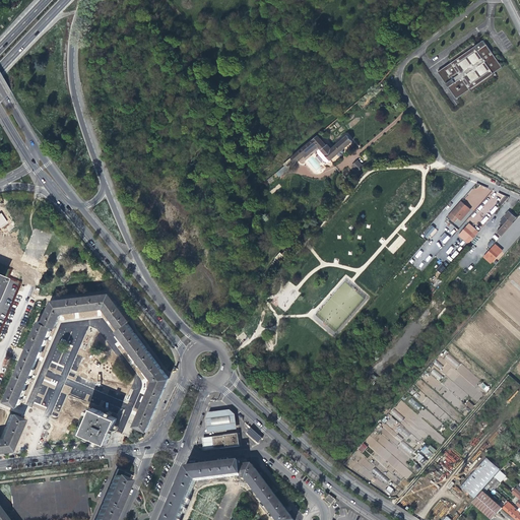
[(438,72),(457,99),(502,68),(482,41),(438,72)]
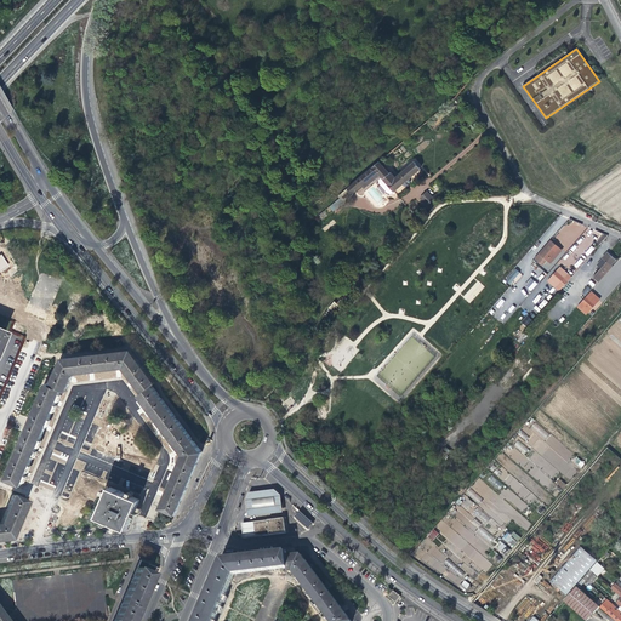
[(380,161),(347,188),(354,195),(363,188),(365,191),(381,178),(383,180),(380,181),(391,194),(420,170),(414,163),(394,178),(388,171),(386,167),(385,169),(380,161)]
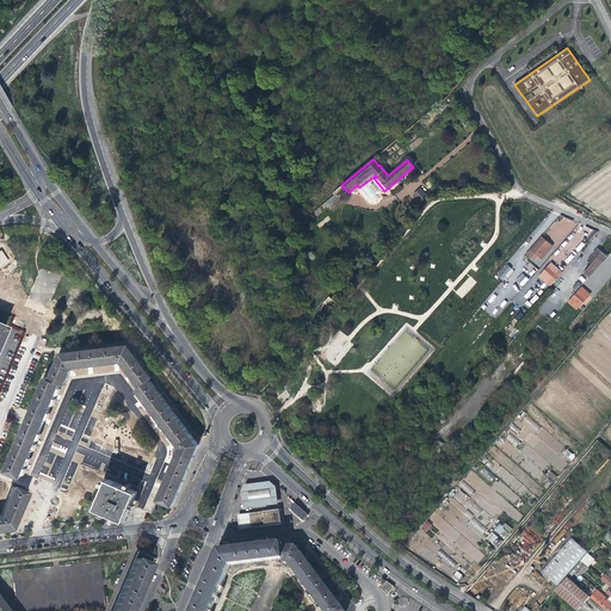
[(341,185),(333,193),(334,195),(338,199),(347,192),(349,192),(341,185)]
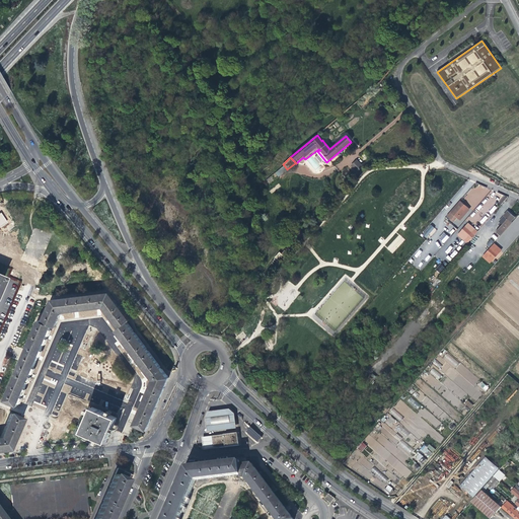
[(356,162),(351,166),(358,173),(362,169),(356,162)]
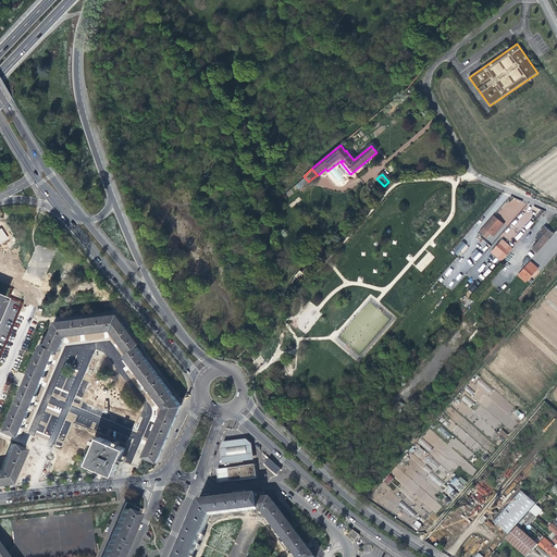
[(534,218),(537,220),(539,219),(544,212),(541,210),(534,218)]
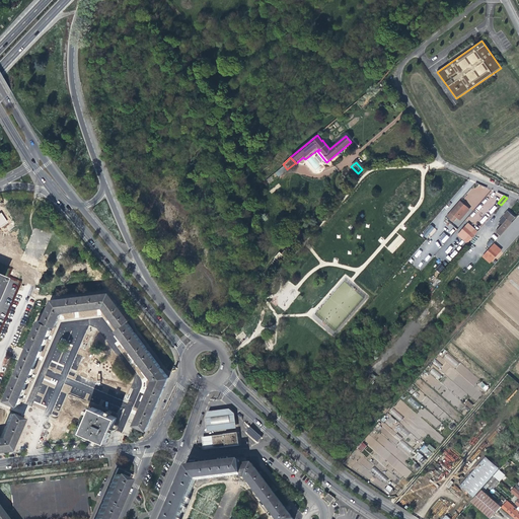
[(463,210),(459,206),(452,213),(457,217),(463,210)]
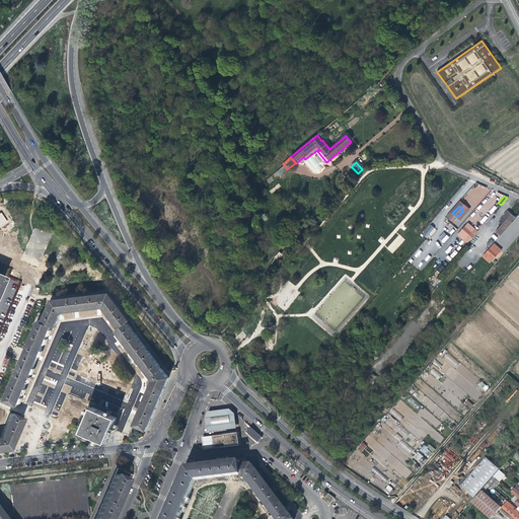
[(500,235),(512,222),(511,222),(515,217),(508,211),(504,216),(508,219),(496,232),(500,235)]
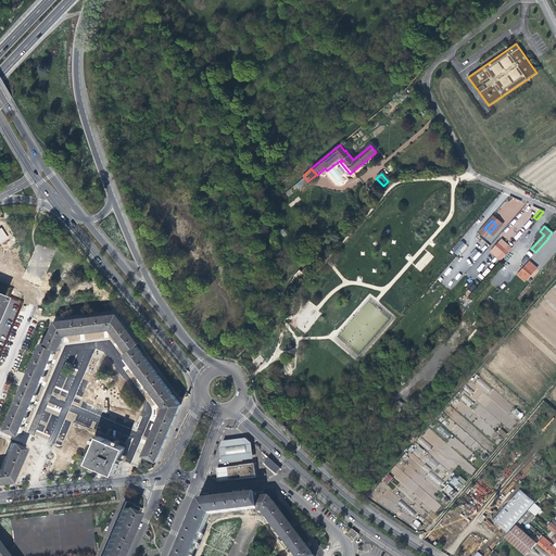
[(0,243),(9,238),(2,228),(0,228),(0,243)]
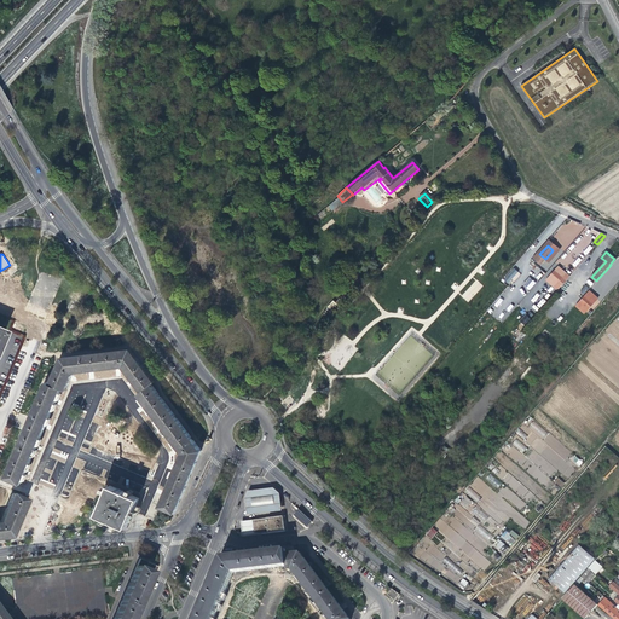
[(559,266),(547,281),(555,288),(567,273),(559,266)]
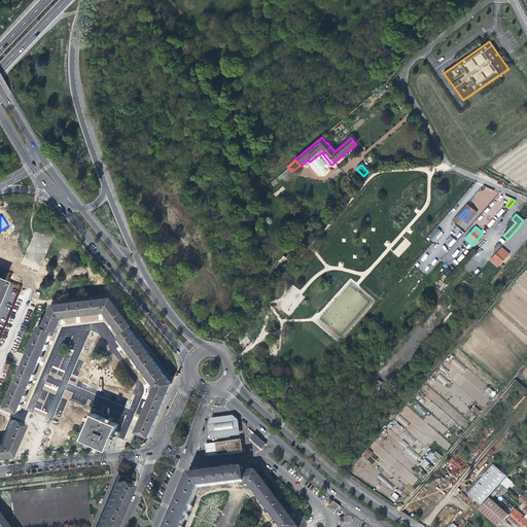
[(428,238),(433,242),(442,233),(436,229),(428,238)]
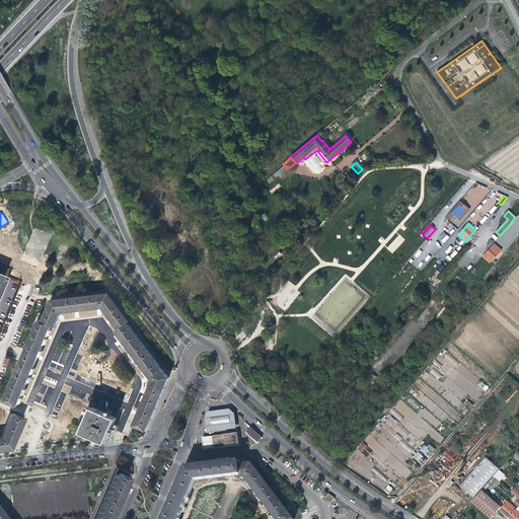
[(439,239),(444,242),(448,236),(443,233),(439,239)]
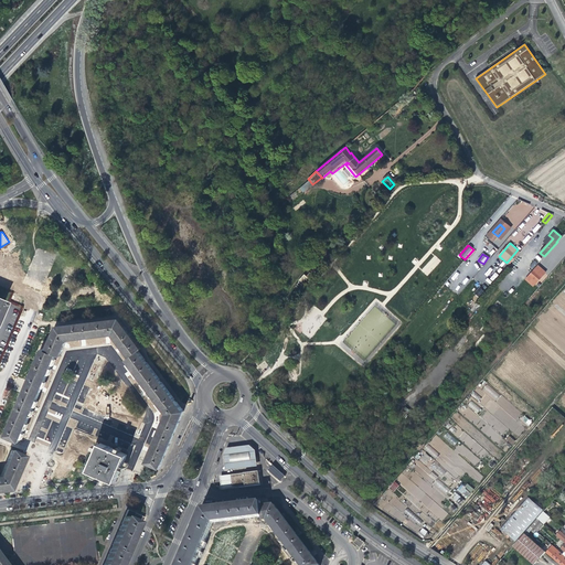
[(537,266),(544,258),(541,256),(535,263),(537,266)]
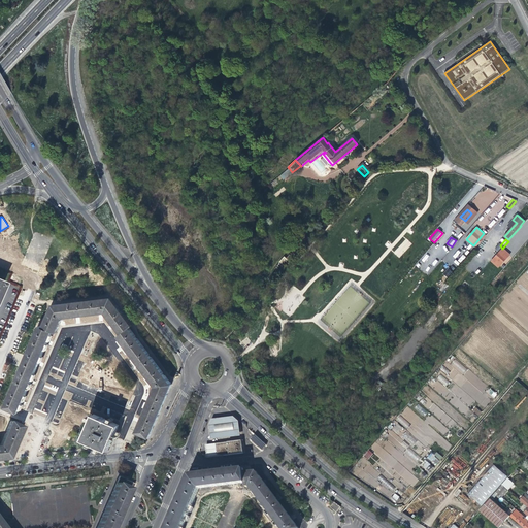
[(501,252),(491,262),(499,268),(508,259),(501,252)]
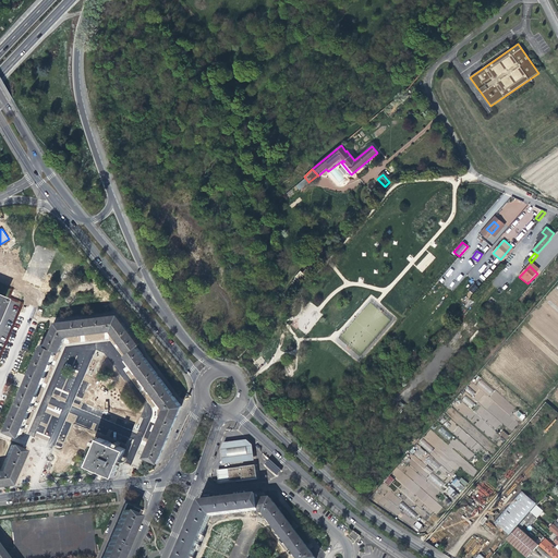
[(473,293),(478,288),(474,283),(469,290),(473,293)]
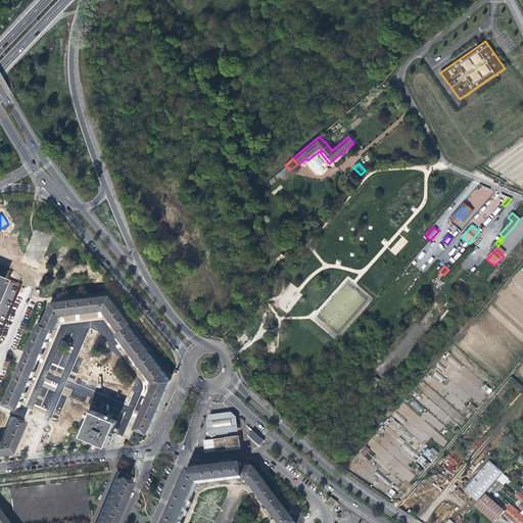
[(111,318),(121,330),(128,325),(131,322),(110,295),(52,301),(43,324),(52,327),(55,329),(59,321),(61,314),(70,313),(94,310),(104,308),(111,318)]
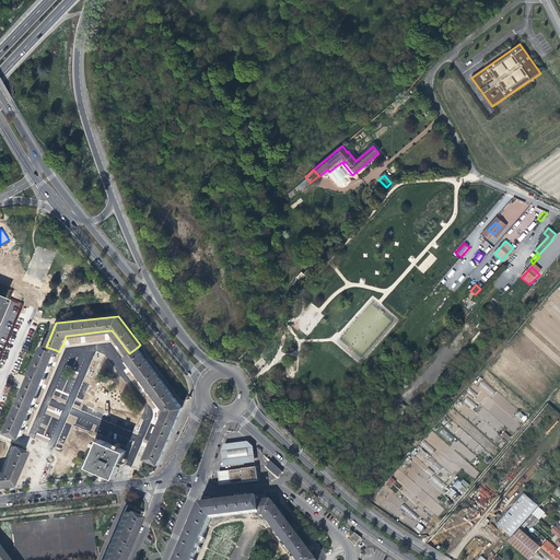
[(481,330),(471,341),(476,346),(486,335),(481,330)]
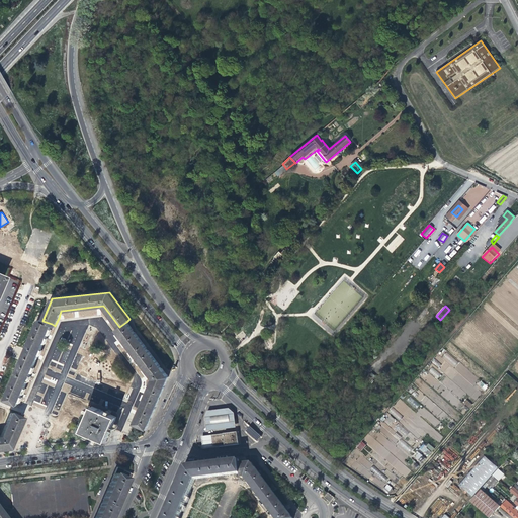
[(47,335),(52,324),(42,321),(38,319),(5,399),(17,405),(21,394),(29,375),(38,354),(47,335)]
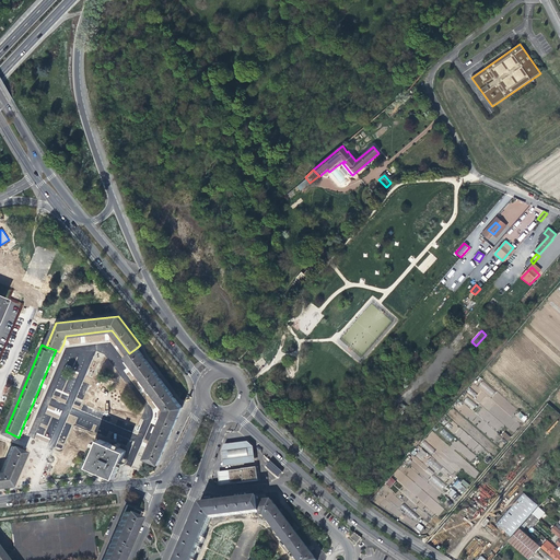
[(183,408),(137,348),(129,353),(126,357),(131,364),(146,383),(159,400),(165,410),(156,430),(151,442),(144,458),(158,464),(183,408)]
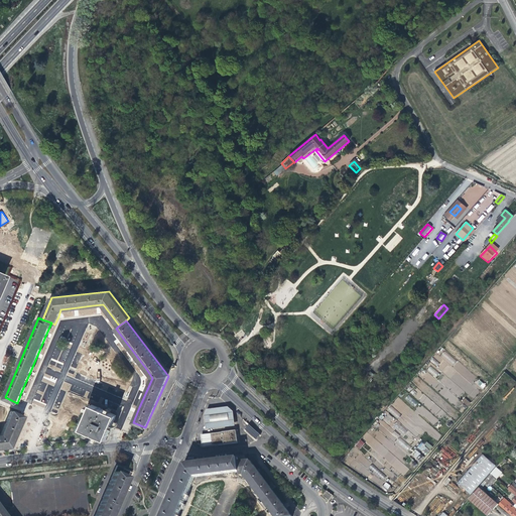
[(471,385),(478,377),(444,351),(439,357),(443,360),(437,368),(446,375),(440,375),(440,382),(448,388),(452,385),(450,390),(459,397),(463,391),(455,384),(456,382),(452,382),(449,381),(454,376),(455,376),(458,372),(469,382),(469,386),(465,391),(474,399),(479,392),(479,389),(474,385),(471,385)]
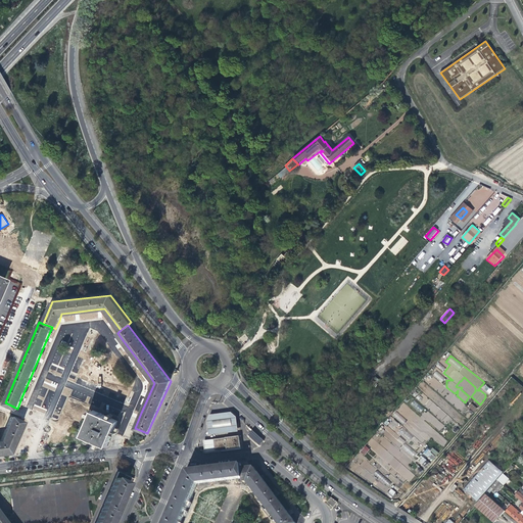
[(441,383),(445,379),(437,371),(433,375),(441,383)]
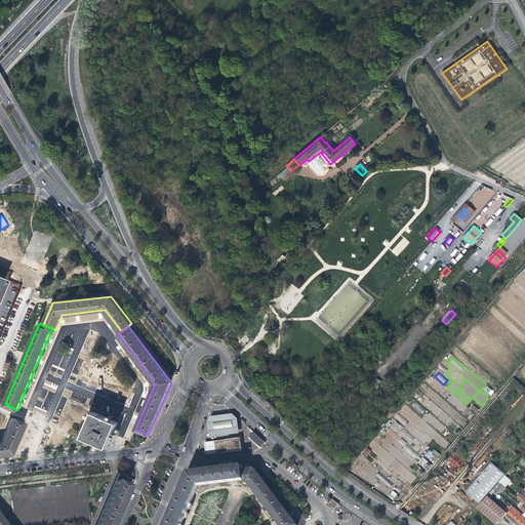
[(490,396),(494,393),(487,386),(483,389),(490,396)]
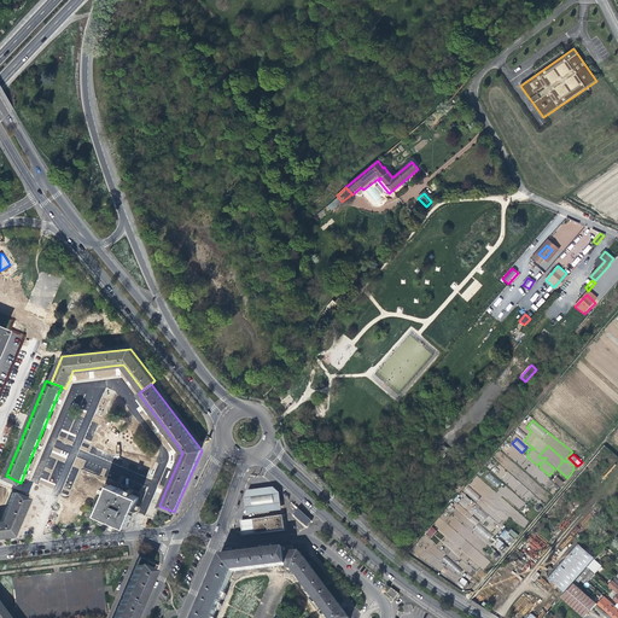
[(490,472),(485,477),(496,488),(501,483),(490,472)]
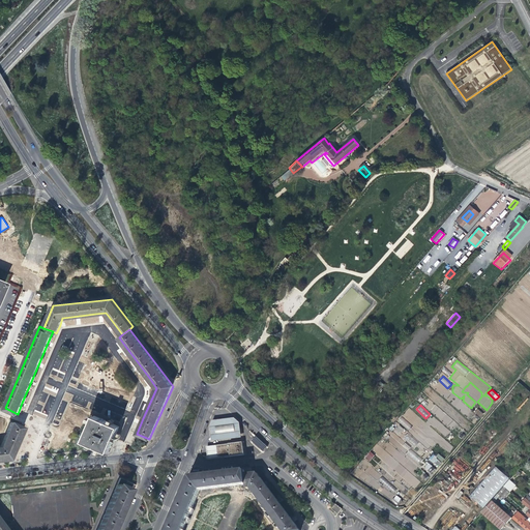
[(474,413),(479,417),(483,414),(477,409),(474,413)]
